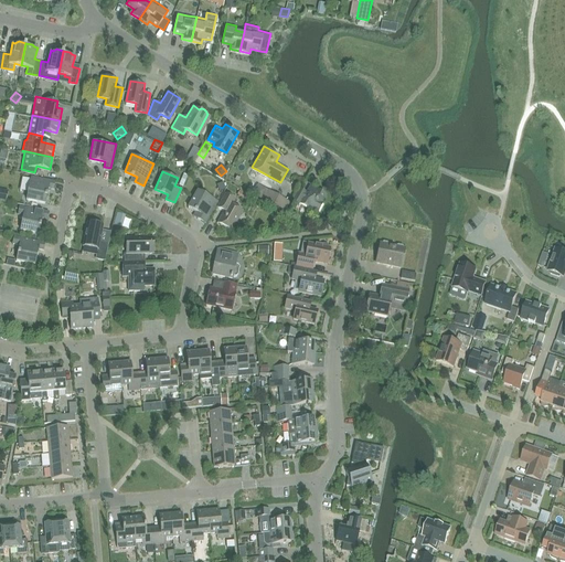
[(53,187),(55,180),(31,175),(27,198),(45,201),(49,186),(53,187)]
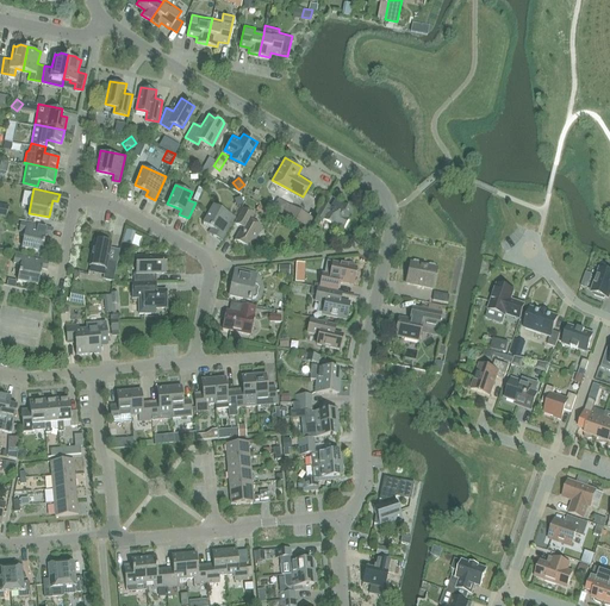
[(265,195),(261,200),(269,206),(273,200),(265,195)]
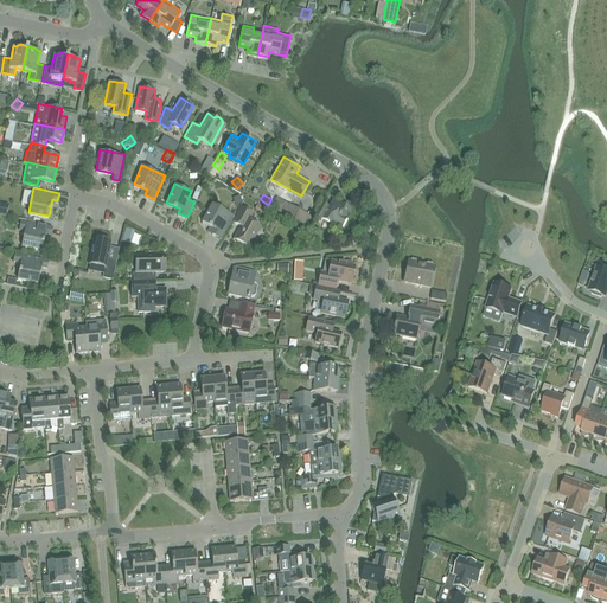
[(287,201),(276,196),(270,205),(281,211),(287,201)]
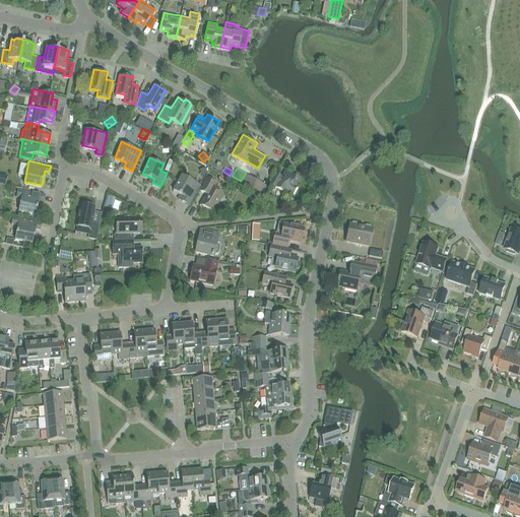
[(284,189),(291,192),(293,193),(297,185),(296,185),(300,177),(293,173),(291,174),(285,171),(282,176),(276,172),(269,184),(275,188),(277,186),(284,190),(284,189)]
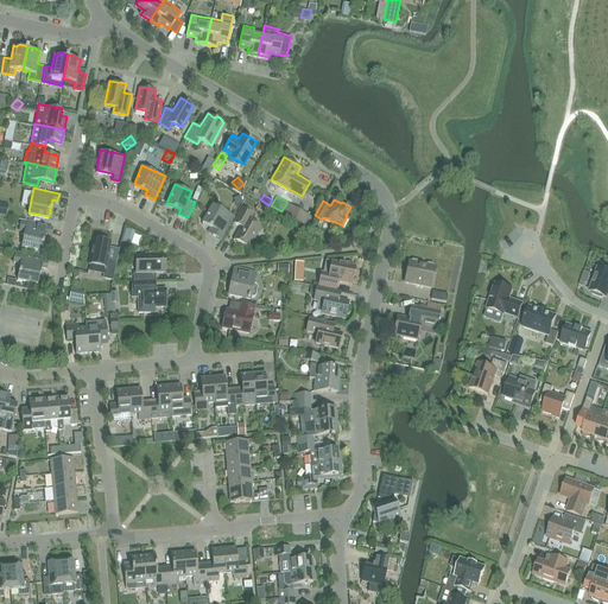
[(221,237),(228,224),(234,215),(213,203),(202,221),(215,228),(213,233),(221,237)]
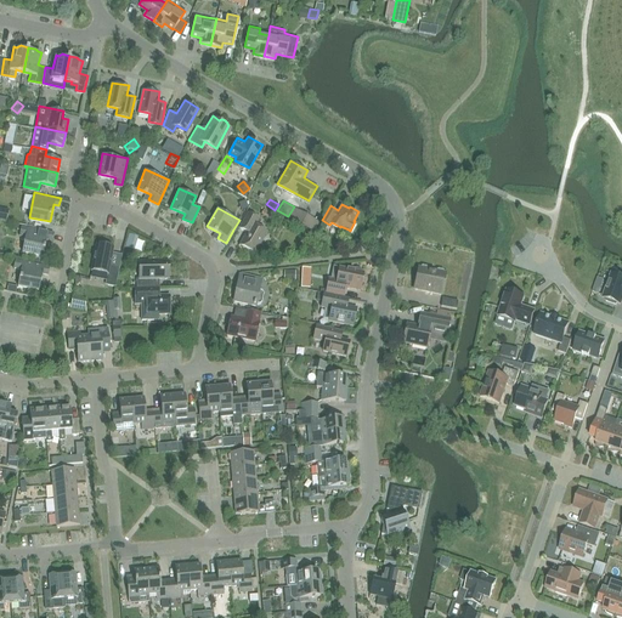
[(290,216),(312,228),(317,221),(301,214),(303,211),(297,209),(295,209),(290,216)]
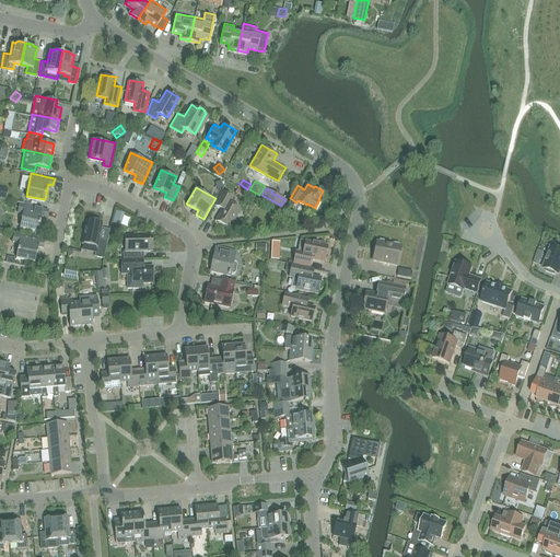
[(230,227),(240,207),(232,202),(235,197),(223,190),(216,204),(222,207),(216,219),(230,227)]
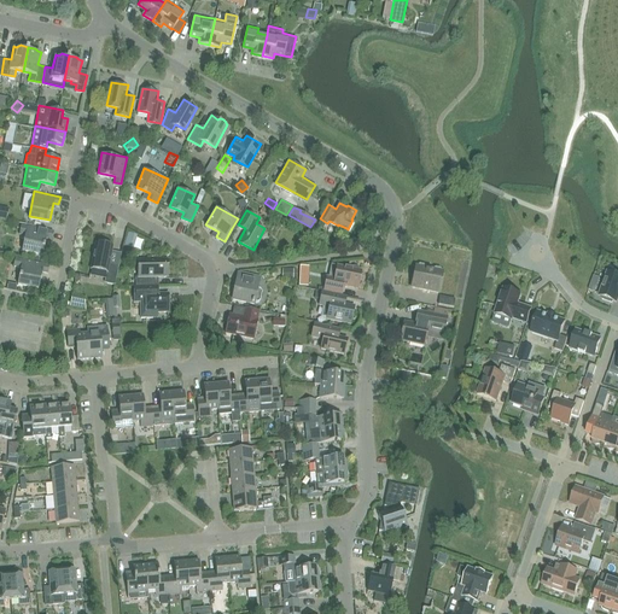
[(53,229),(28,224),(21,223),(19,233),(25,234),(22,249),(42,253),(46,237),(52,238),(53,229)]
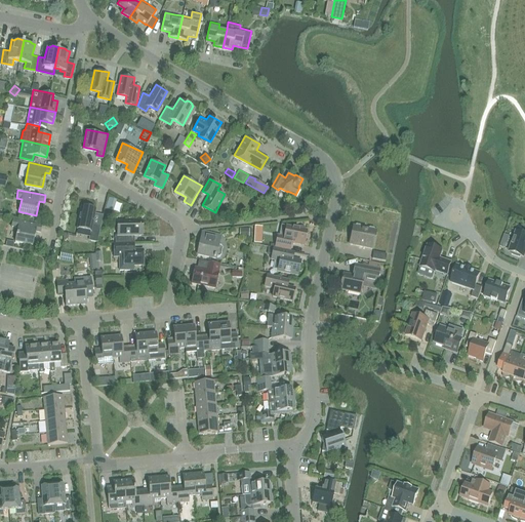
[(97,240),(101,224),(92,223),(95,207),(92,206),(91,205),(87,204),(85,205),(81,204),(77,227),(91,230),(89,238),(97,240)]
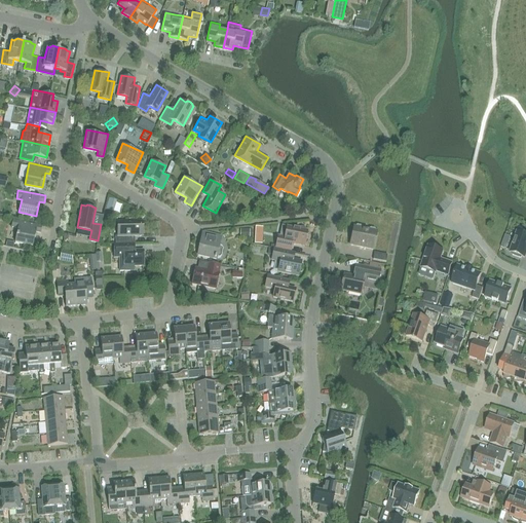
[(40,231),(42,224),(13,219),(11,225),(19,226),(15,240),(33,245),(35,230),(40,231)]
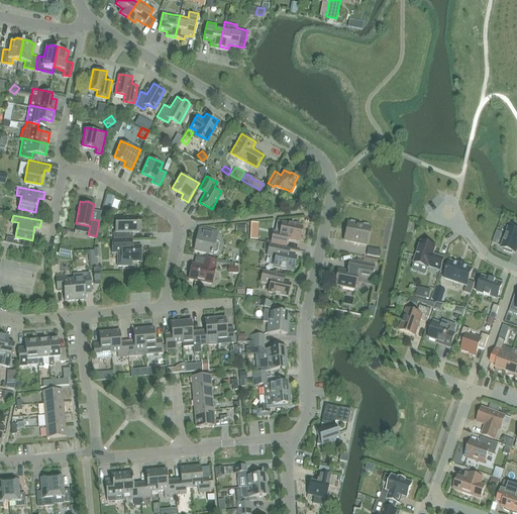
[(132,229),(138,229),(138,216),(115,216),(115,229),(113,229),(113,237),(132,237),(132,229)]
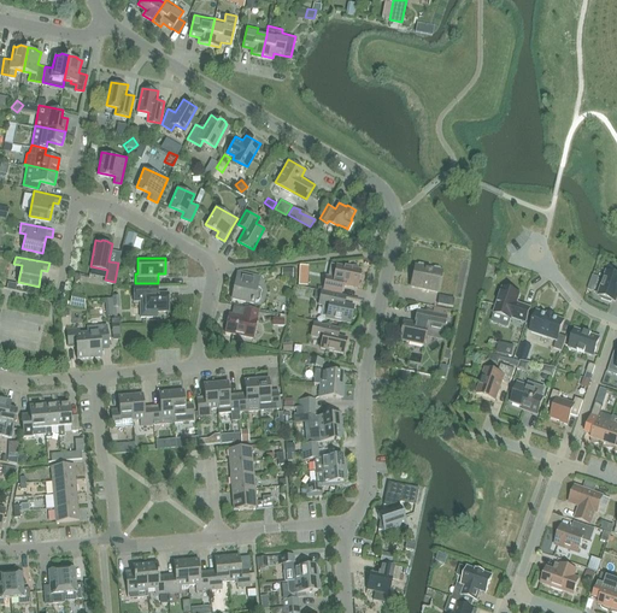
[(415,263),(411,284),(438,289),(442,269),(440,267),(439,266),(434,265),(433,266),(424,264),(423,263),(419,261),(417,263),(415,263)]
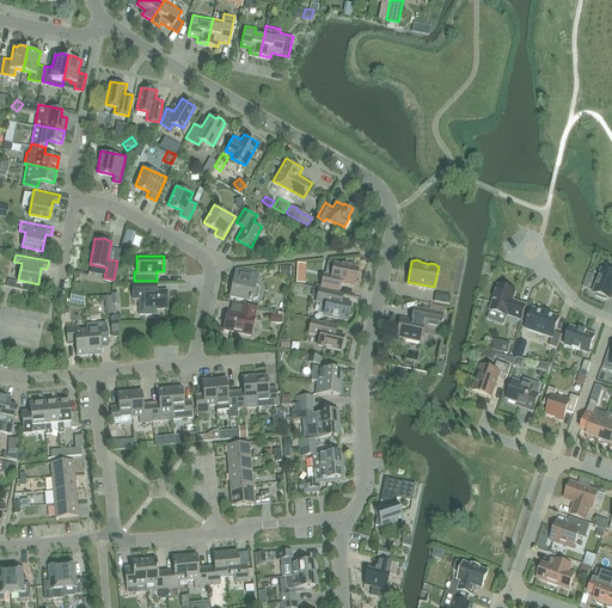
[(354,283),(357,266),(355,265),(355,264),(355,263),(350,262),(349,263),(348,264),(334,260),(331,274),(324,272),(320,286),(338,289),(340,281),(354,283)]
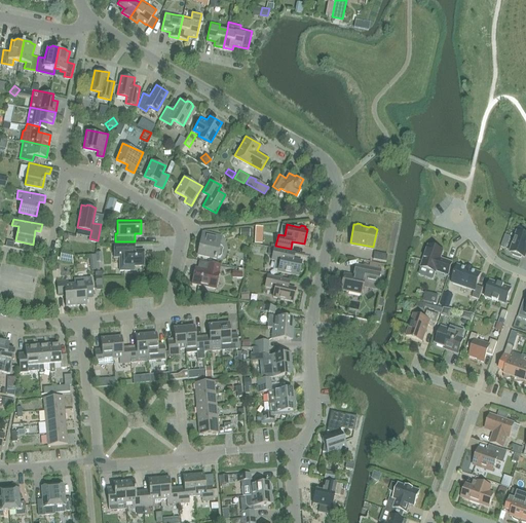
[(255,225),(254,241),(262,241),(263,225),(255,225)]
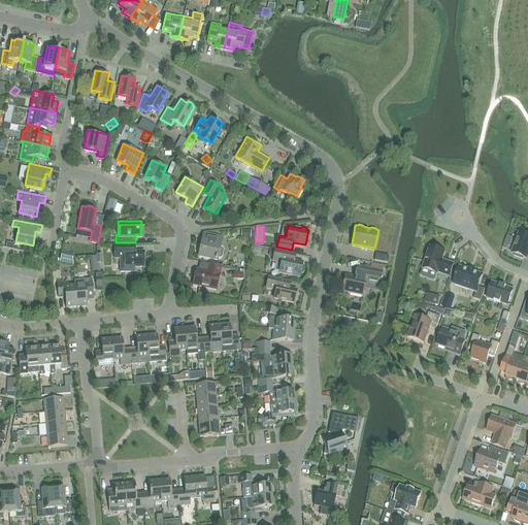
[(254,228),(241,228),(240,236),(254,236),(254,228)]
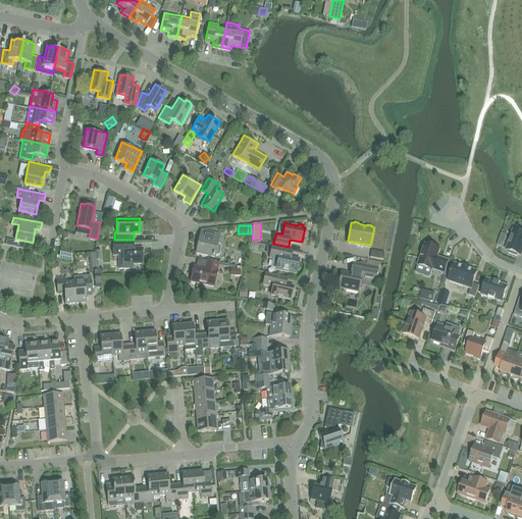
[(521,248),(521,229),(521,231),(513,228),(506,248),(509,249),(508,251),(517,254),(518,252),(521,253),(521,248)]
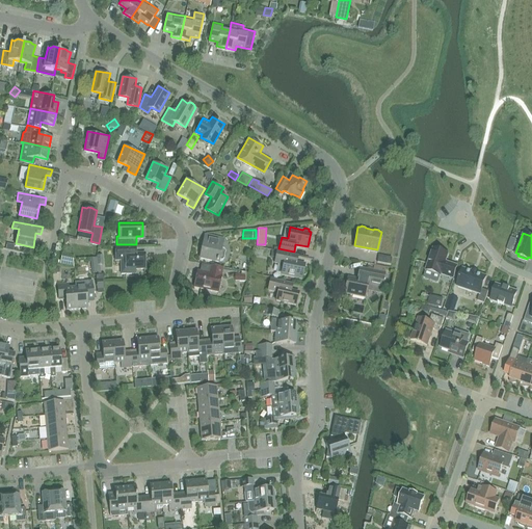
[(223,257),(225,249),(223,247),(221,246),(223,237),(205,234),(201,256),(218,260),(219,258),(221,258),(223,257)]
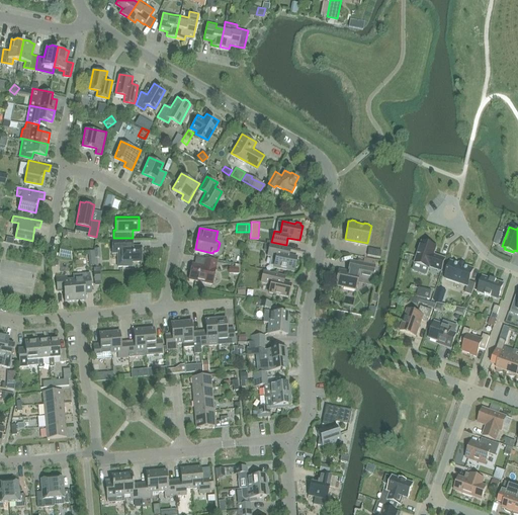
[(112,252),(117,252),(117,265),(132,264),(132,260),(142,259),(142,245),(125,245),(124,238),(112,238),(112,252)]
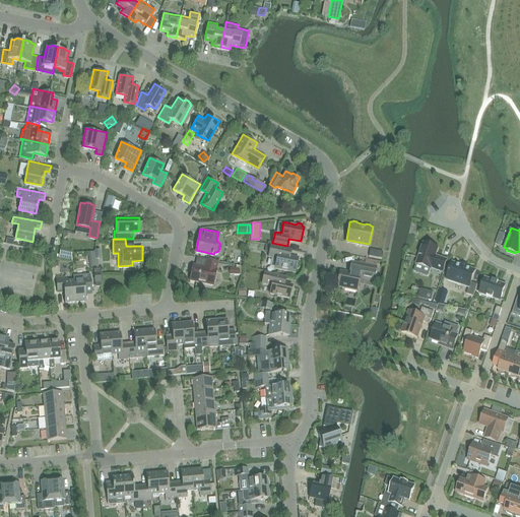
[(416,262),(414,268),(428,273),(431,267),(431,266),(443,270),(447,257),(436,253),(438,246),(424,241),(416,262)]
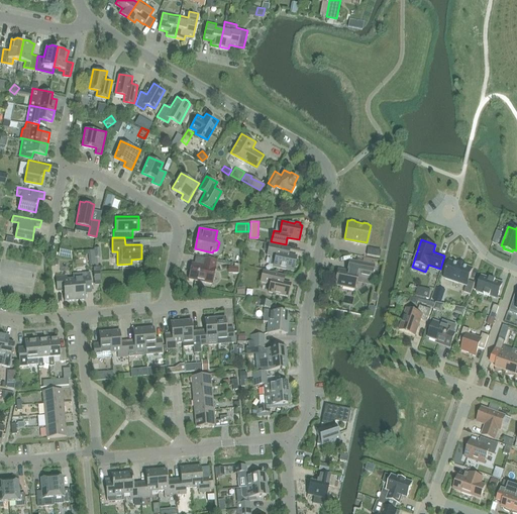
[(293,269),(296,254),(283,251),(284,245),(270,242),(268,253),(276,254),(274,265),(293,269)]
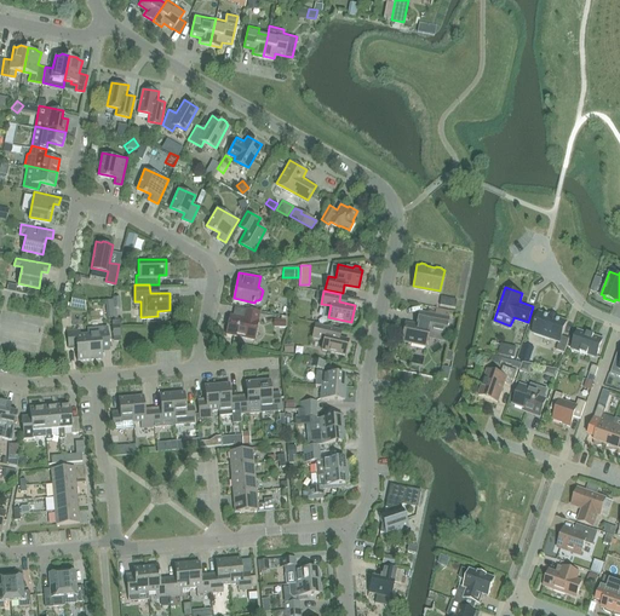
[(457,298),(441,294),(440,303),(454,306),(457,298)]
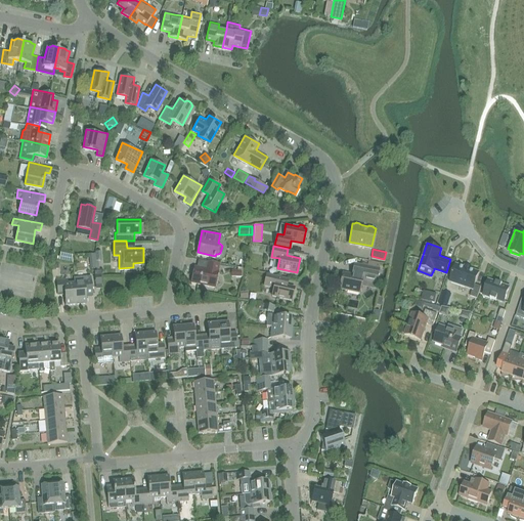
[(72,254),(60,251),(59,259),(73,261),(72,254)]
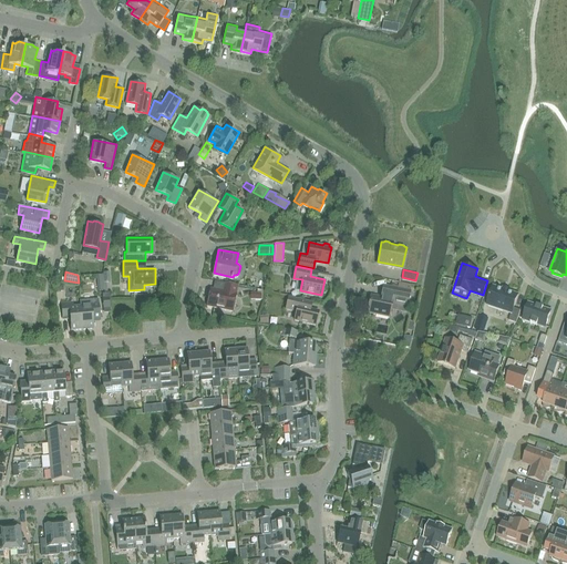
[(236,291),(238,285),(225,282),(223,289),(210,286),(207,304),(233,309),(236,291)]
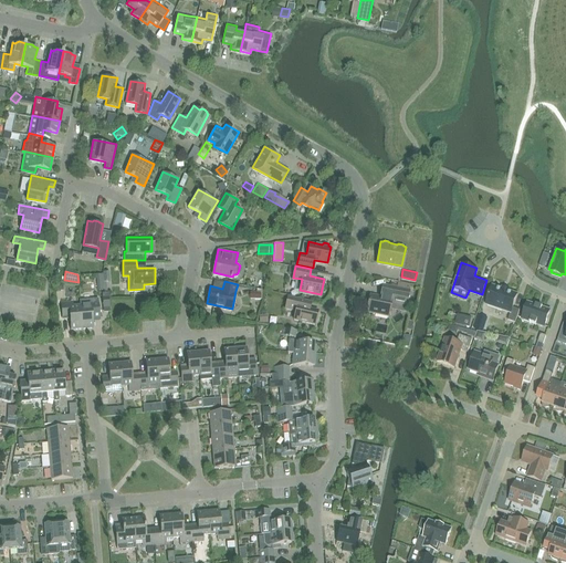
[(370,293),(367,310),(388,314),(390,306),(405,310),(407,304),(409,289),(398,287),(383,283),(380,294),(370,293)]
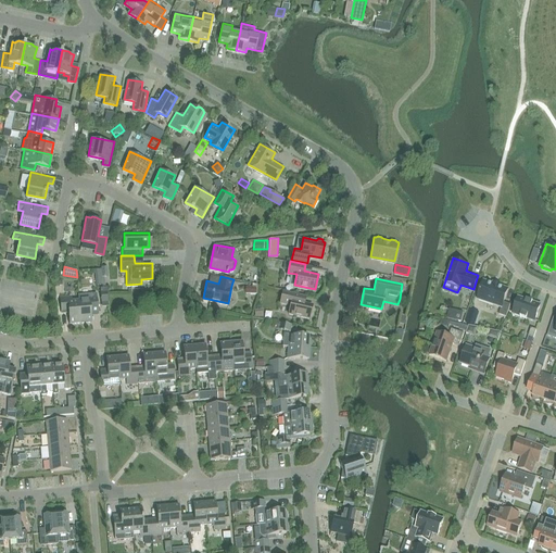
[(477,297),(502,305),(498,312),(506,314),(510,302),(504,300),(508,287),(498,284),(500,281),(494,279),(493,281),(483,278),(477,297)]
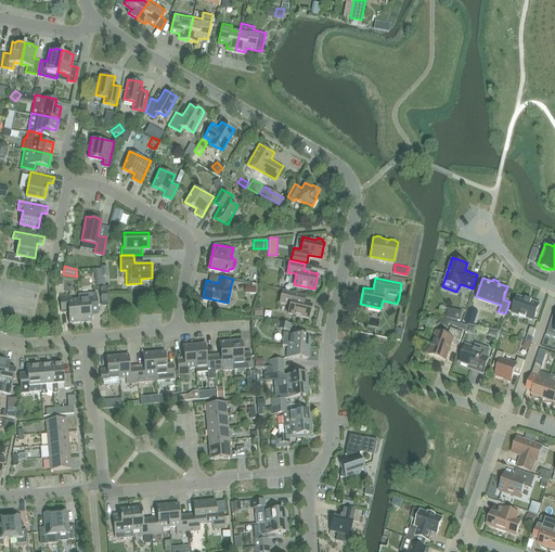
[(306,294),(295,292),(282,290),(280,300),(291,304),(288,311),(309,317),(312,303),(304,300),(306,294)]
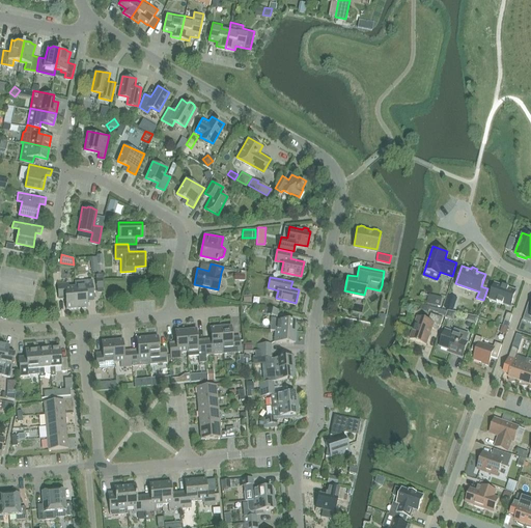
[(75,280),(75,285),(77,306),(88,305),(87,293),(93,292),(92,278),(75,280)]
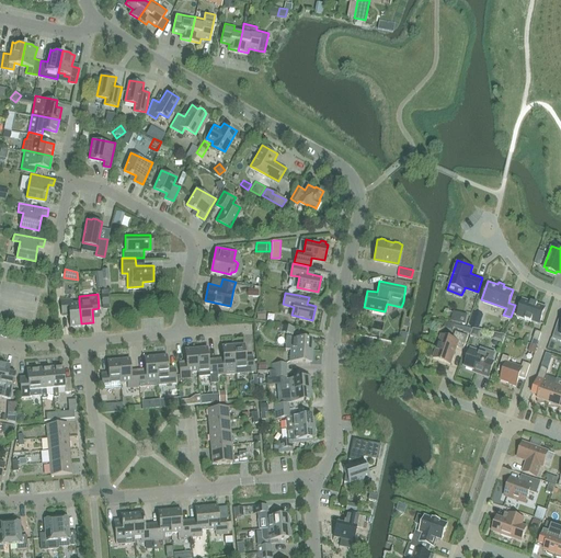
[(81,323),(79,302),(73,302),(72,296),(60,297),(61,311),(69,310),(70,325),(81,323)]
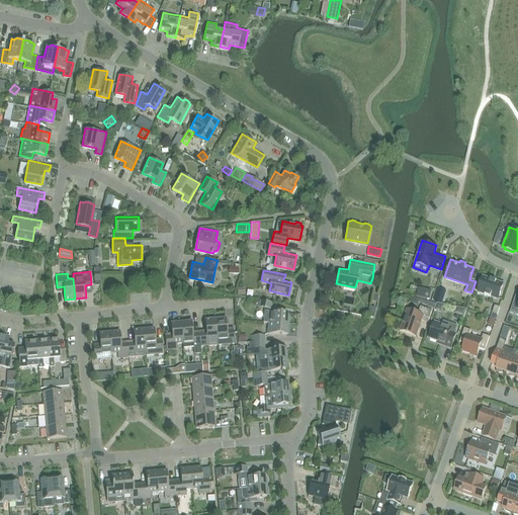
[(490,277),(483,274),(478,289),(485,292),(491,294),(498,296),(504,281),(496,279),(496,278),(491,276),(490,277)]
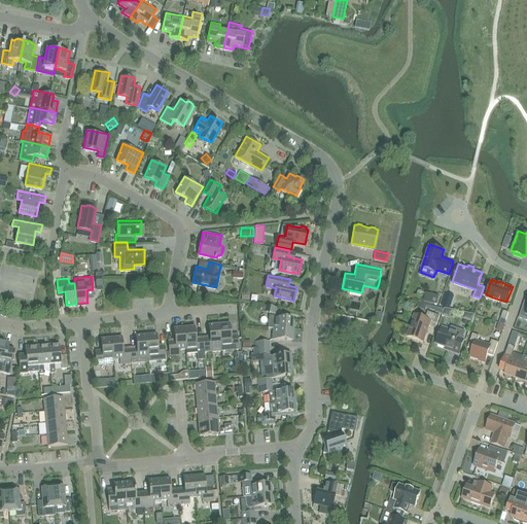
[(426,290),(424,300),(436,302),(438,293),(426,290)]
